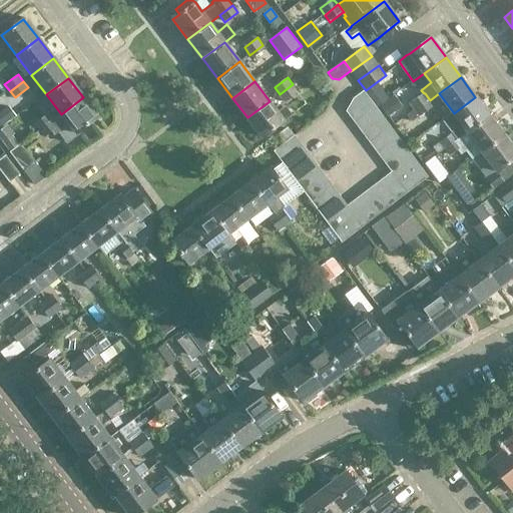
[(297,96),(313,102),(318,88),(302,83),(297,96)]
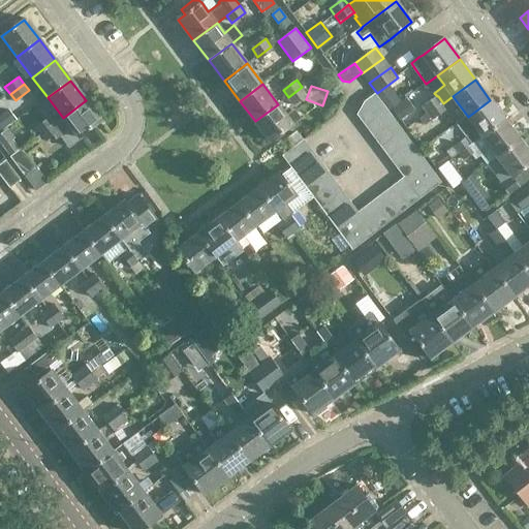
[(302,87),(288,97),(293,103),(307,94),(302,87)]
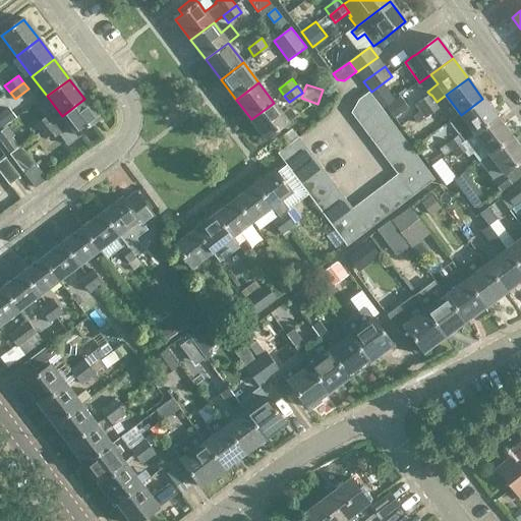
[(352,112),(353,114),(373,98),(369,92),(358,100),(352,112)]
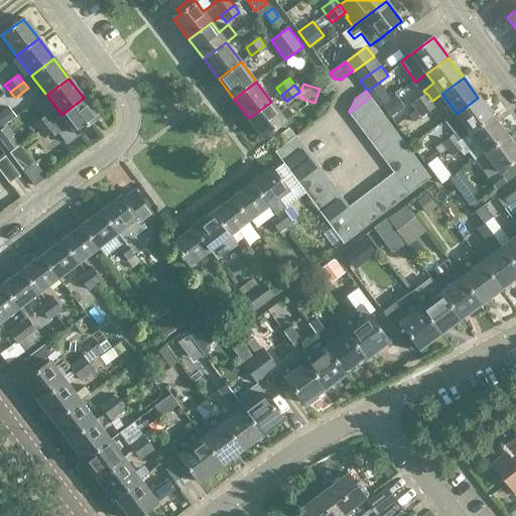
[(427,94),(426,94),(414,103),(419,110),(432,101),(427,94)]
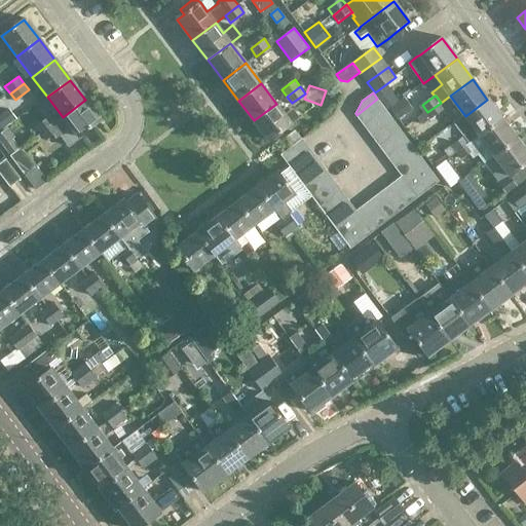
[(357,115),(364,125),(385,109),(377,99),(357,115)]
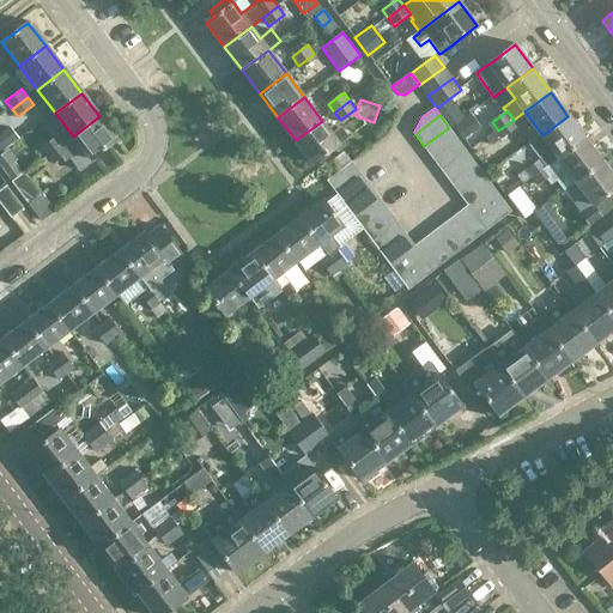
[(68,153),(62,158),(65,162),(70,158),(80,171),(95,161),(93,158),(117,140),(99,116),(73,137),(62,145),(68,153)]
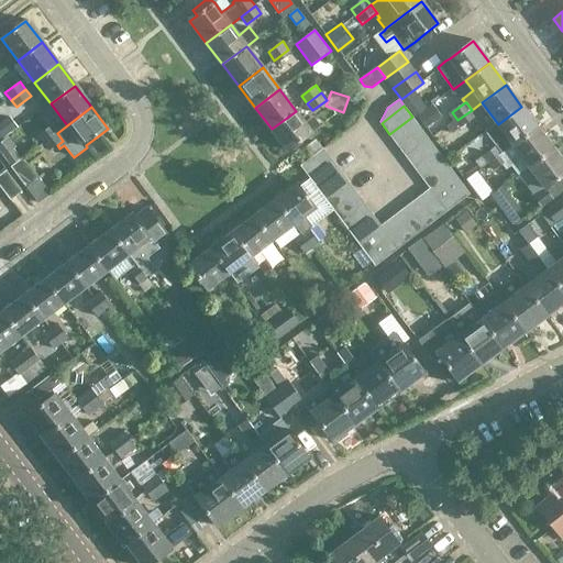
[(497,146),(503,154),(538,129),(521,107),(498,124),(486,132),(497,146)]
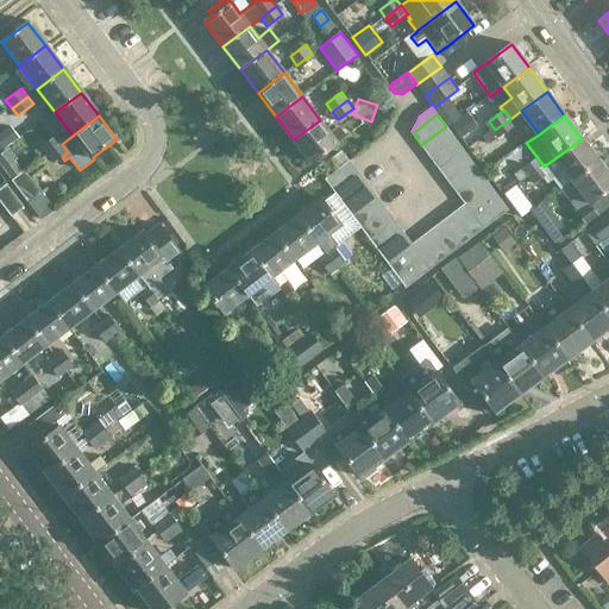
[(510,119),(495,130),(485,137),(490,145),(516,126),(510,119)]
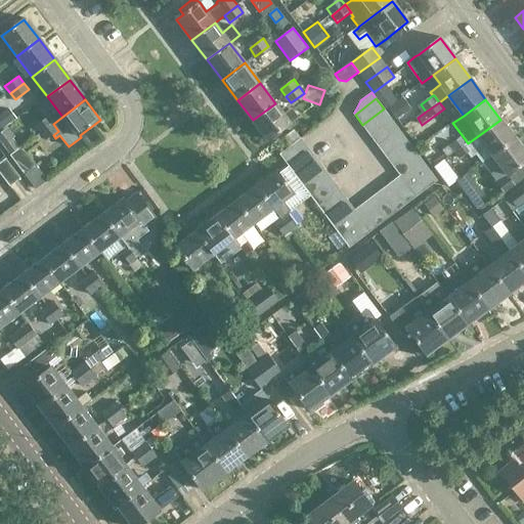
[(253,120),(268,140),(301,116),(294,107),(284,115),(275,103),(253,120)]
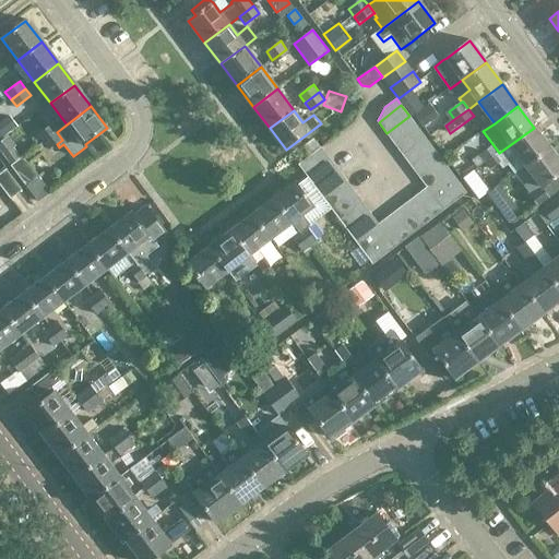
[(421,110),(415,116),(423,127),(430,121),(421,110)]
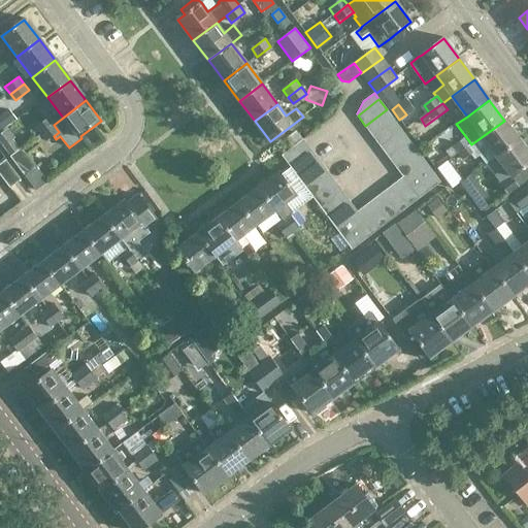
[(387,109),(365,126),(373,136),(394,120),(388,110),(387,109)]
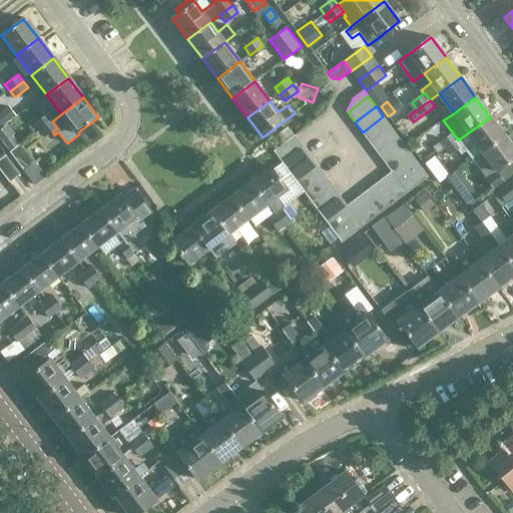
[(39,131),(52,121),(47,114),(34,124),(39,131)]
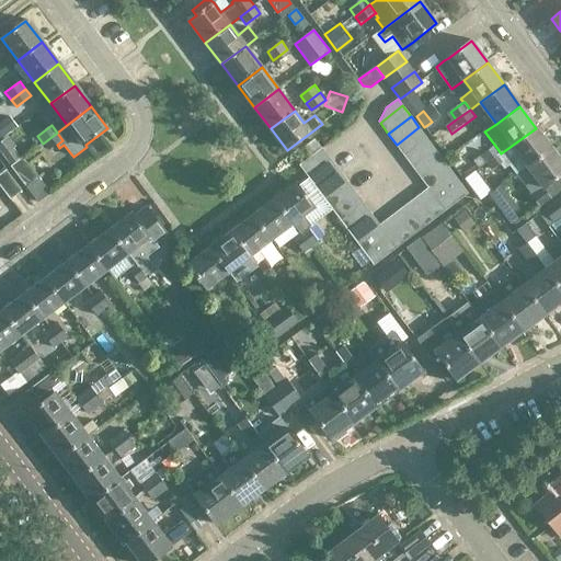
[(397,145),(404,156),(427,138),(419,127),(397,145)]
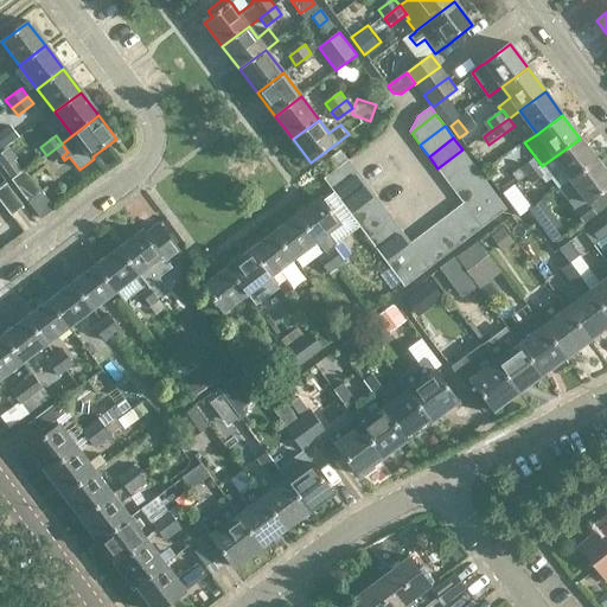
[(548,176),(558,190),(562,187),(572,180),(598,161),(580,139),(542,166),(548,176)]
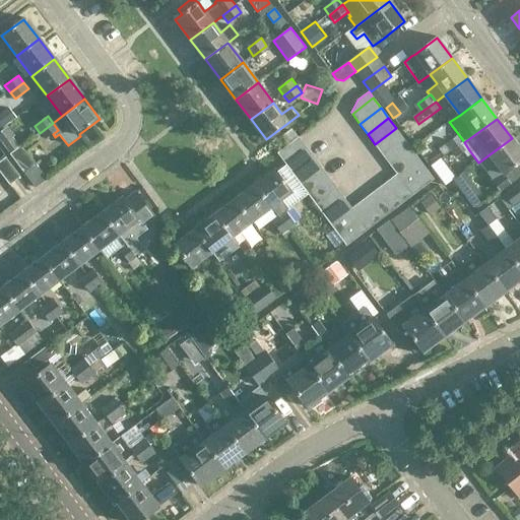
[(53,123),(40,133),(45,140),(53,134),(58,130),(53,123)]
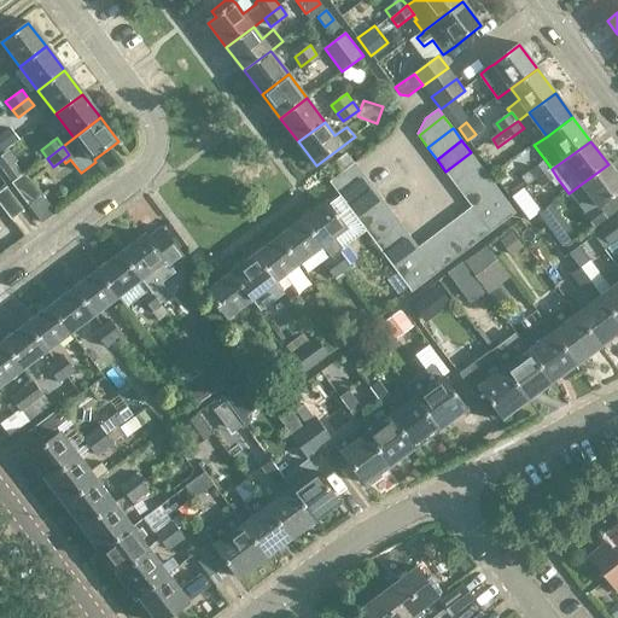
[(445,172),(455,184),(479,164),(471,152),(445,172)]
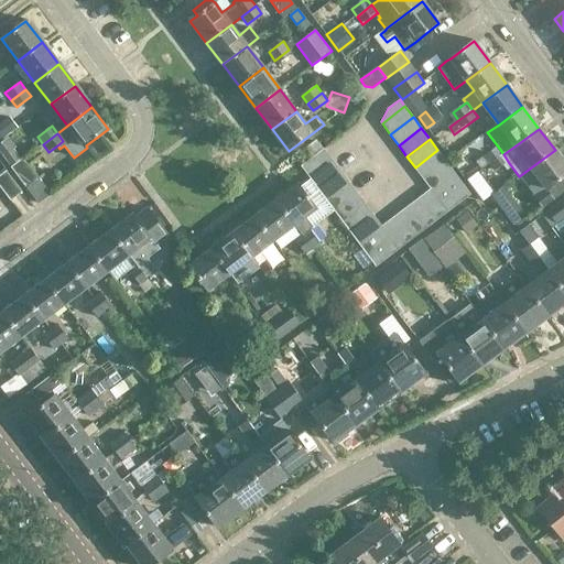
[(322,149),(317,143),(314,142),(306,148),(313,156),(322,149)]
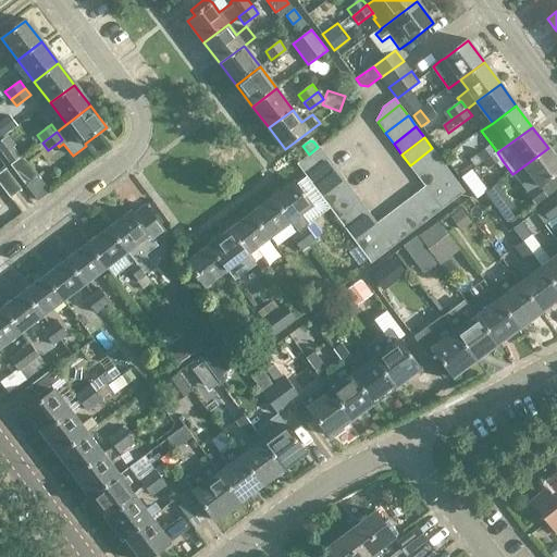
[(492,145),(471,160),(477,168),(484,162),(497,152),(492,145)]
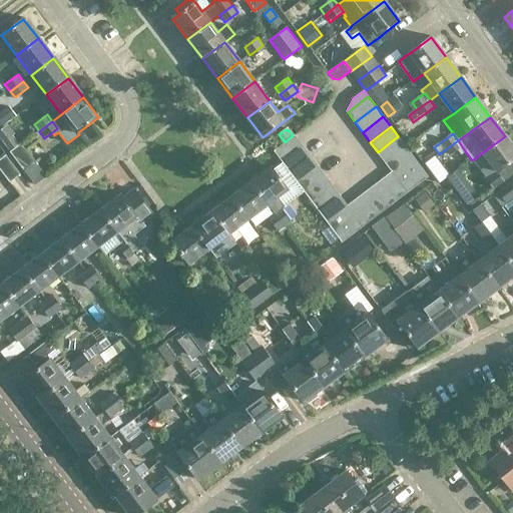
[(274,150),(282,161),(303,145),(295,134),(293,135),(285,142),(274,150)]
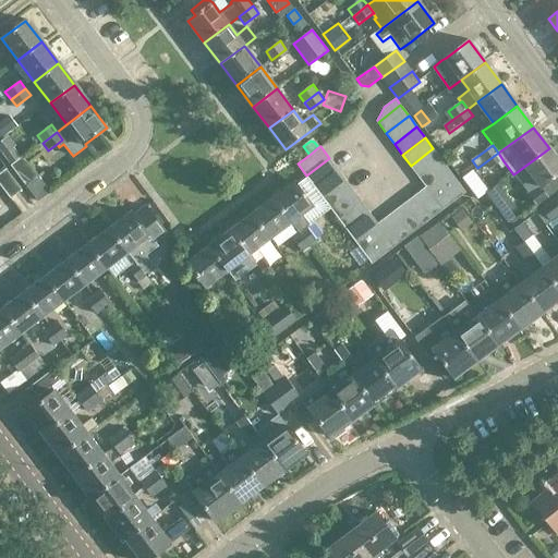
[(411,166),(419,177),(441,159),(433,148),(411,166)]
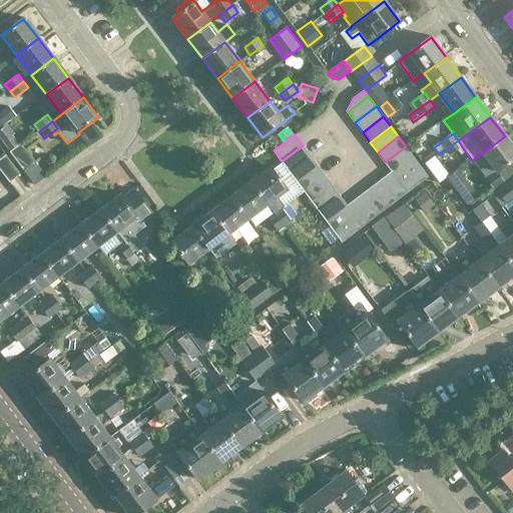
[(512,161),(512,147),(505,136),(475,158),(482,168),(486,165),(493,175),(486,180),(494,189),(508,179),(501,170),(503,168),(512,161)]
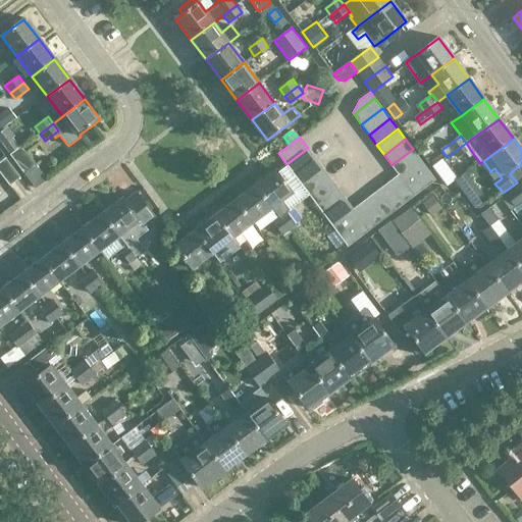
[(454,152),(459,159),(466,154),(471,151),(466,143),(454,152)]
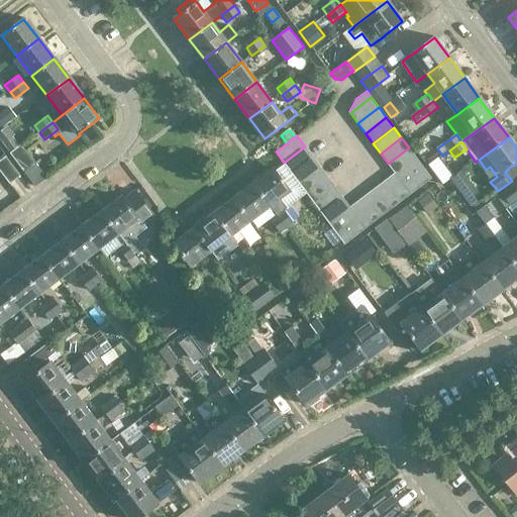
[(19,146),(9,154),(23,173),(33,166),(19,146)]
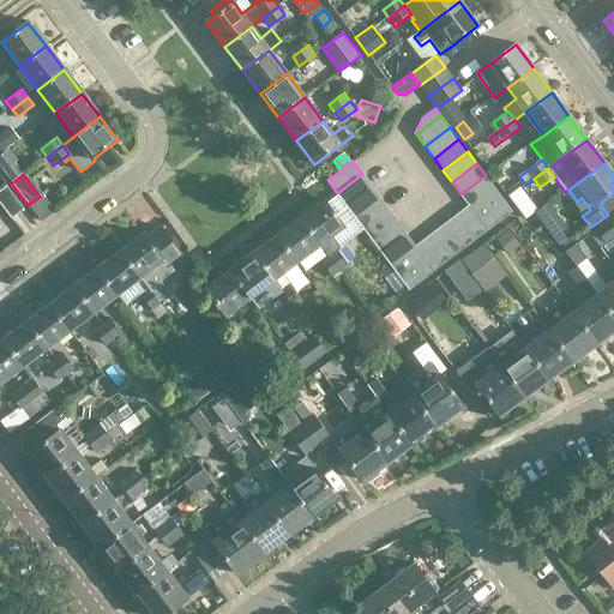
[(337,193),(338,194),(347,205),(372,186),(362,174),(337,193)]
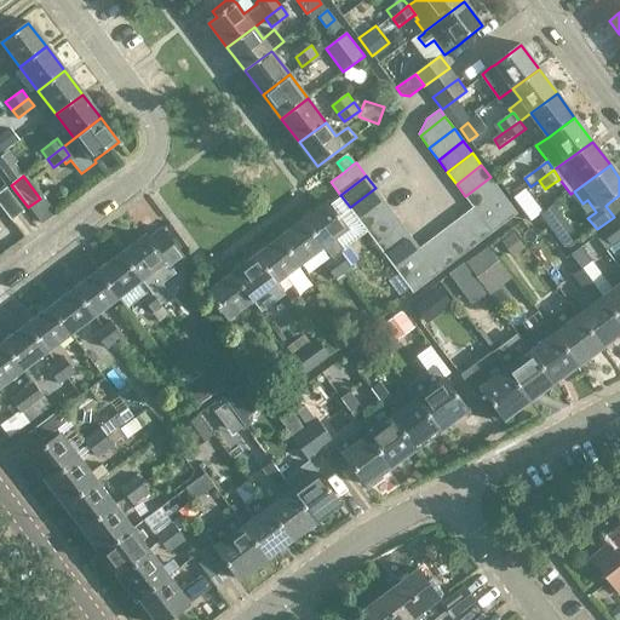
[(465,196),(474,207),(474,206),(493,231),(517,213),(491,177),(465,196)]
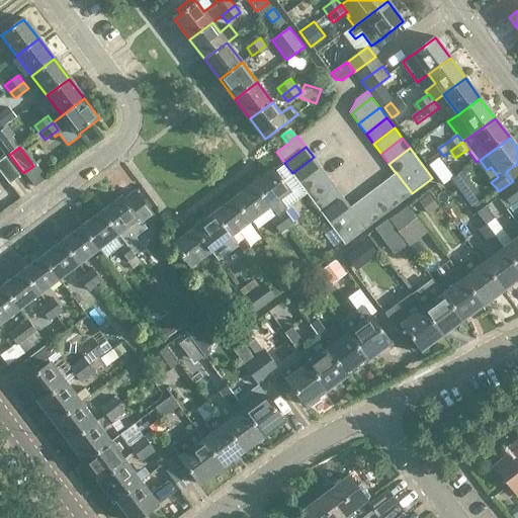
[(314,157),(292,173),(299,183),(321,167),(314,157)]
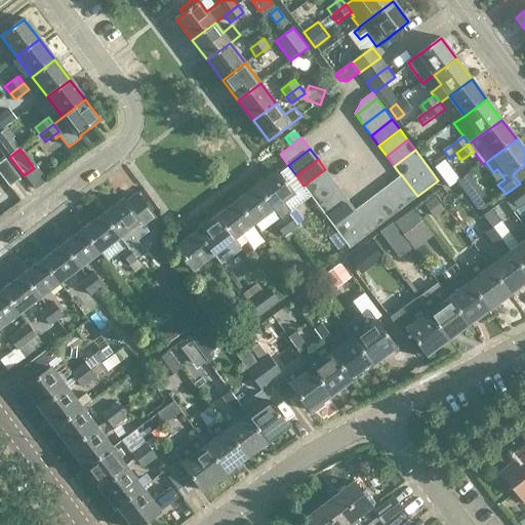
[(0,175),(8,188),(19,179),(5,160),(0,163),(0,175)]
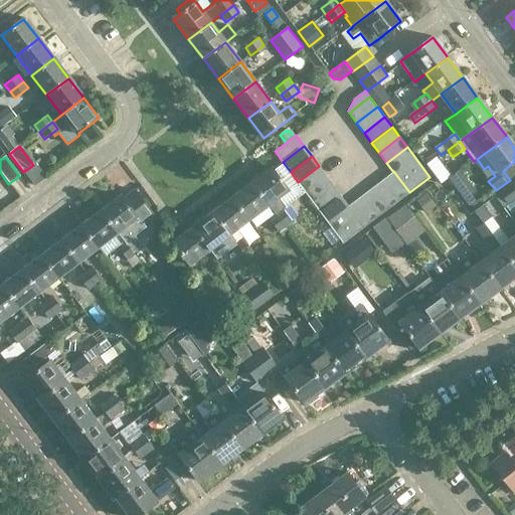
[(273,168),(252,183),(269,205),(270,205),(276,213),(283,207),(284,208),(306,192),(298,182),(291,172),(284,163),(275,170),(273,168)]
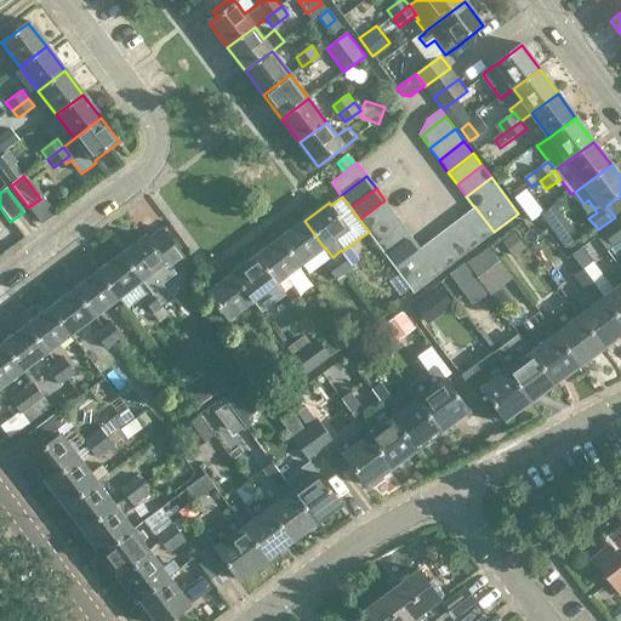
[(385,200),(359,220),(369,232),(394,212),(385,200)]
